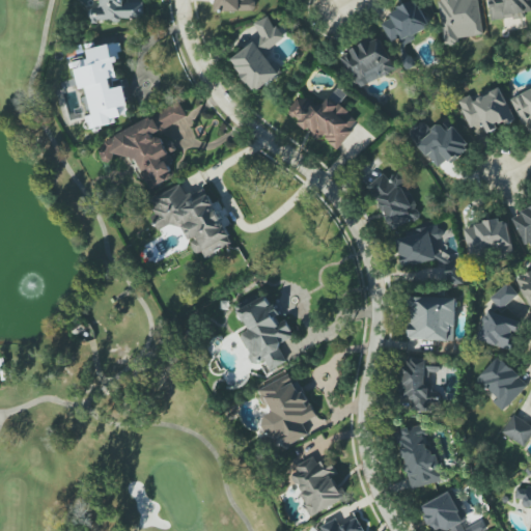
[(144,19),(143,2),(127,3),(127,0),(100,0),(101,8),(89,9),(90,23),(144,19)]
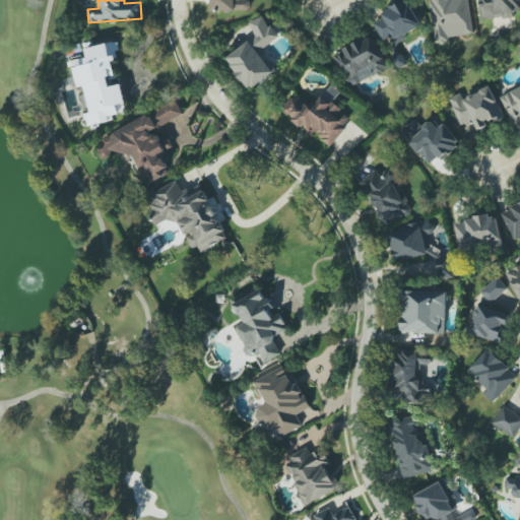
[(210,0),(211,11),(250,11),(250,0),(210,0)]
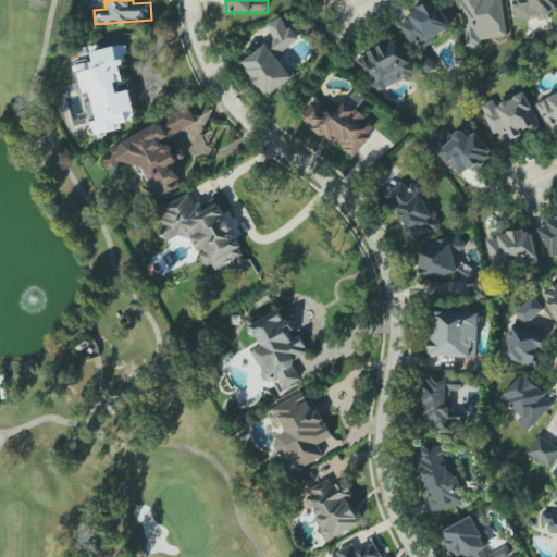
[(452,33),(435,0),(434,0),(408,13),(410,20),(401,24),(413,50),(452,33)]
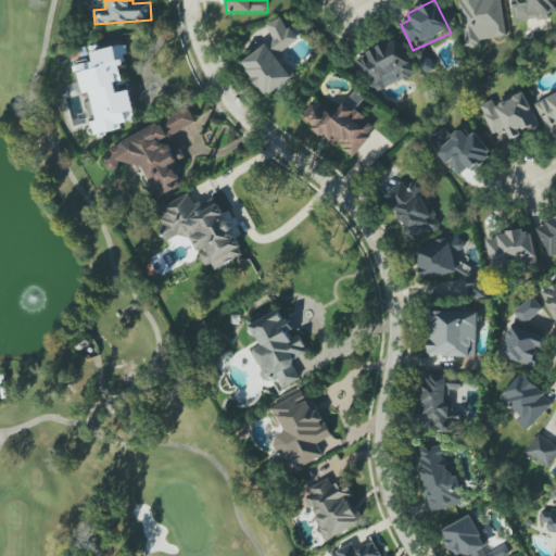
[(501,0),(458,0),(464,43),(506,39),(501,0)]
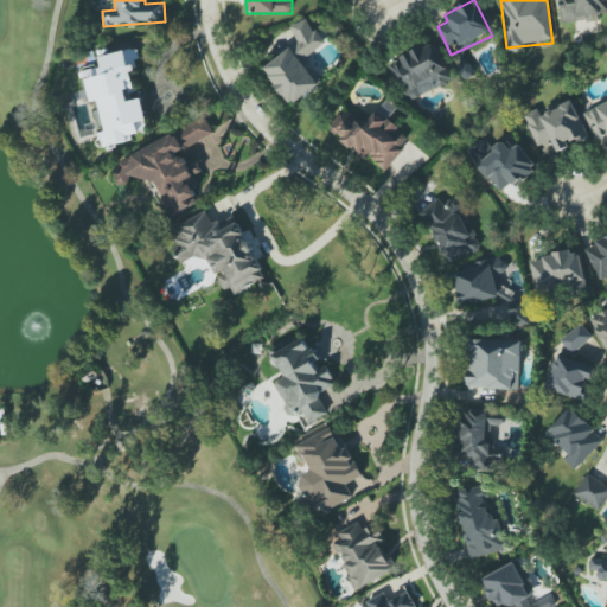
[(606,0),(557,0),(562,25),(600,19),(600,14),(606,13),(606,0)]
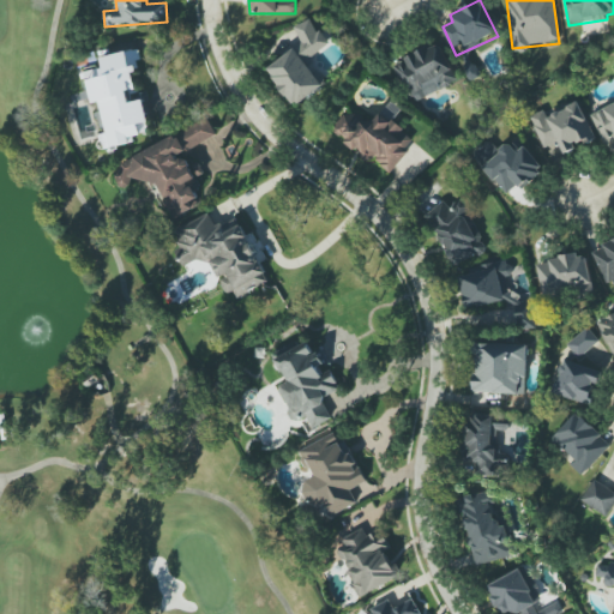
[(268,68),(294,108),(324,88),(306,61),(329,46),(311,18),(294,29),(304,43),(268,68)]
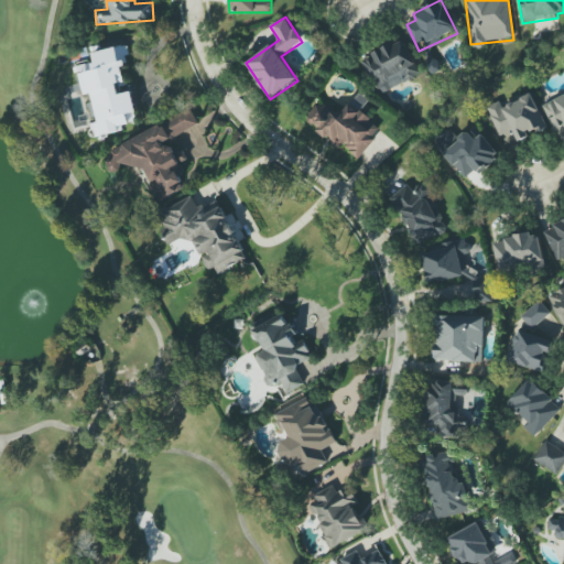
[(421,74),(402,39),(362,60),(381,95),(421,74)]
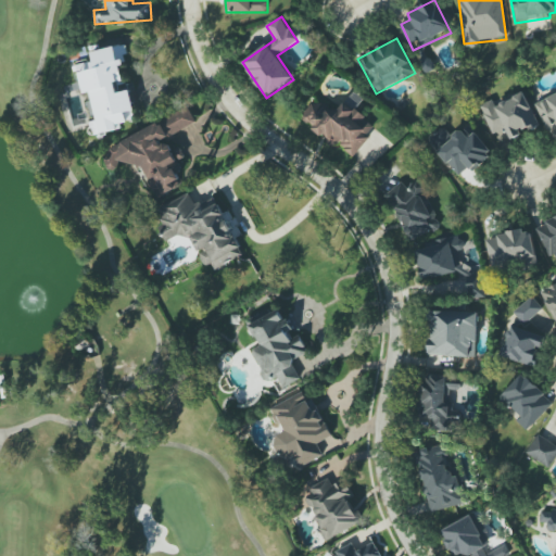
[(137,119),(131,90),(118,93),(116,81),(125,79),(121,57),(128,55),(126,45),(91,51),(93,61),(76,65),(83,95),(92,92),(98,121),(90,122),(93,136),(121,129),(119,124),(137,119)]
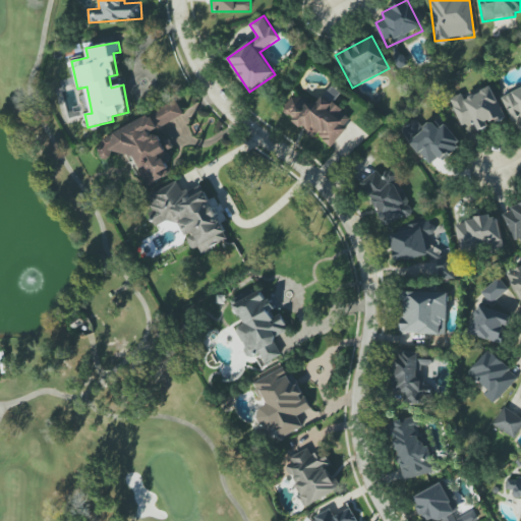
[(450,99),(461,126),(474,121),(478,131),(489,126),(488,124),(505,117),(493,87),(464,99),(462,94),(450,99)]
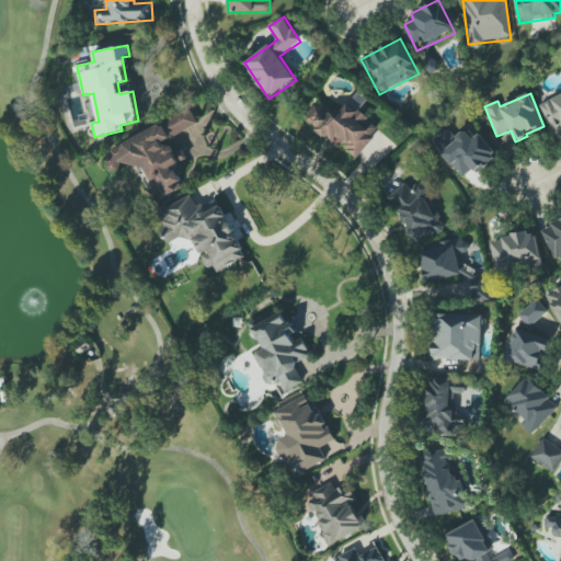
[(560,94),(540,104),(553,135),(560,130),(560,94)]
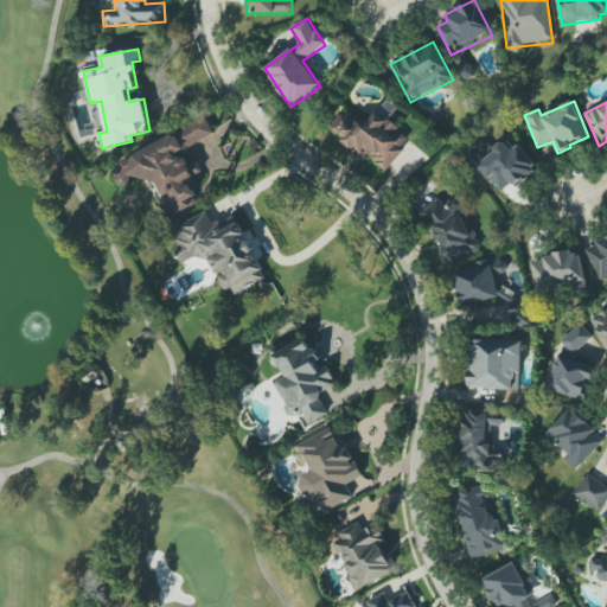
[(384,172),(411,139),(376,110),(364,126),(345,110),(330,128),(384,172)]
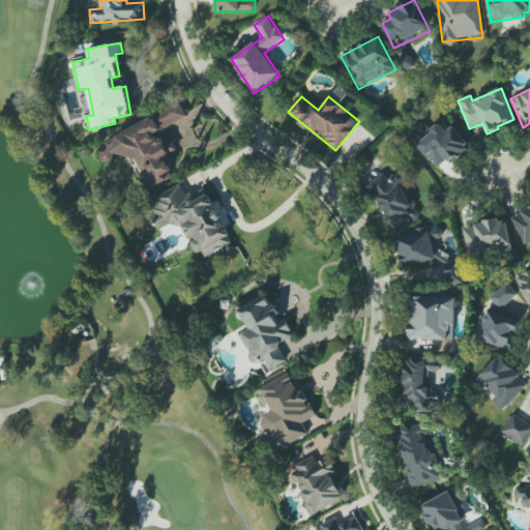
[(149,189),(175,177),(165,156),(177,150),(173,140),(163,145),(157,133),(187,118),(180,104),(101,141),(106,150),(99,153),(105,164),(115,158),(116,162),(133,153),(149,189)]
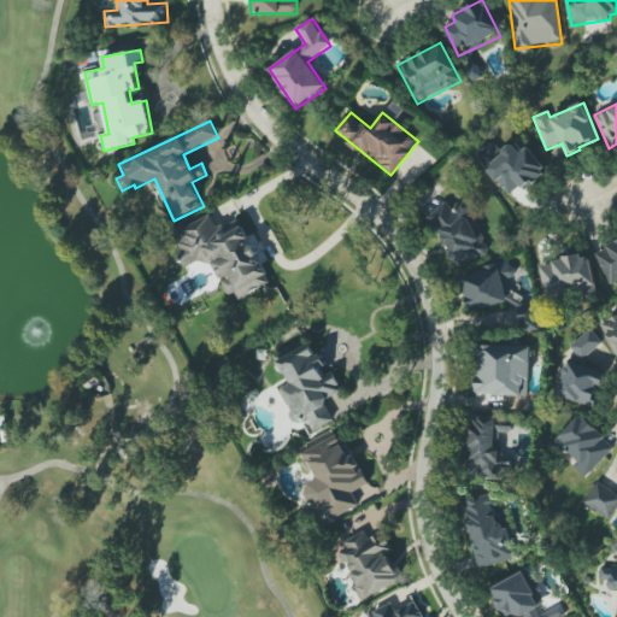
[(527,147),(519,153),(509,141),(498,151),(493,145),(479,158),(509,195),(521,186),(524,191),(547,171),(527,147)]
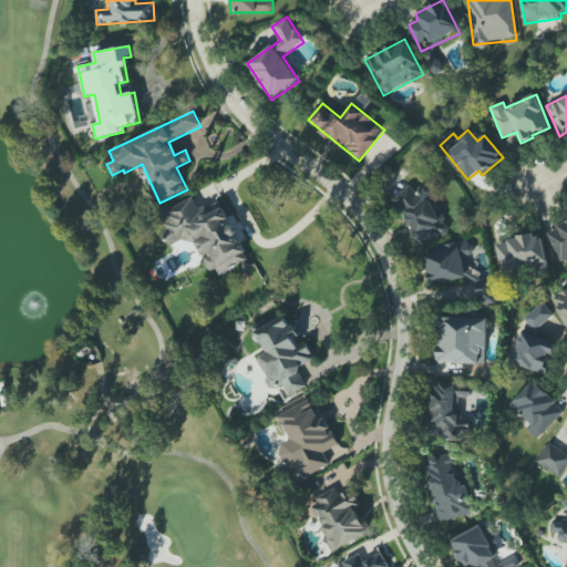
[(394,197),(420,246),(451,230),(428,185),(414,192),(412,187),(394,197)]
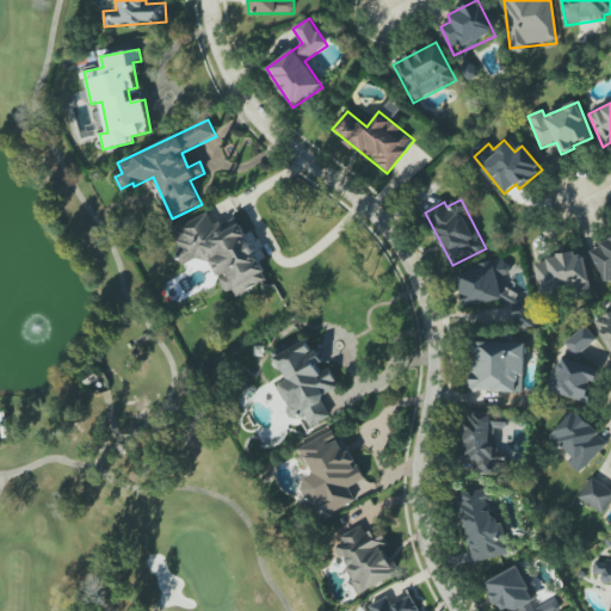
[(269,281),(241,223),(222,233),(211,211),(172,230),(189,265),(208,255),(227,294),(234,290),(238,296),(269,281)]
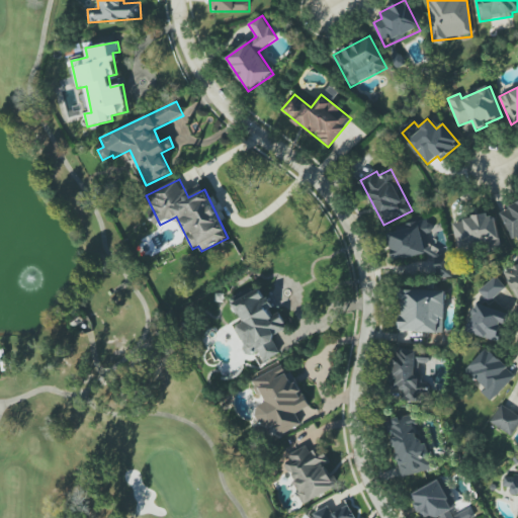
[(517,202),(500,211),(515,245),(517,243),(517,202)]
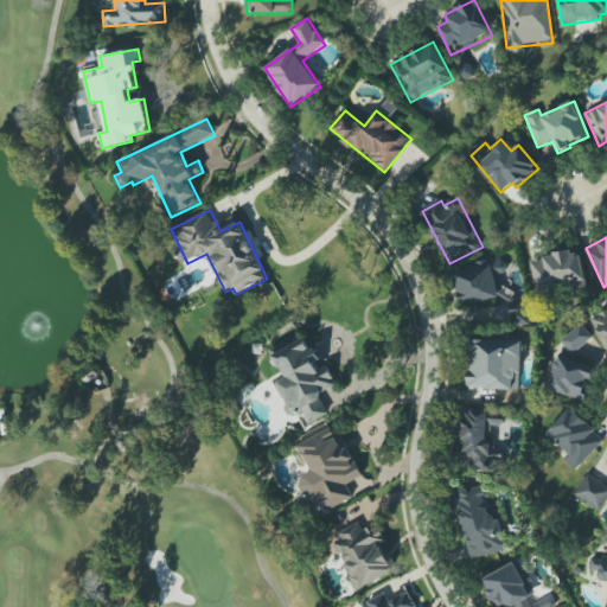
[(580,250),(530,260),(538,298),(587,287),(580,250)]
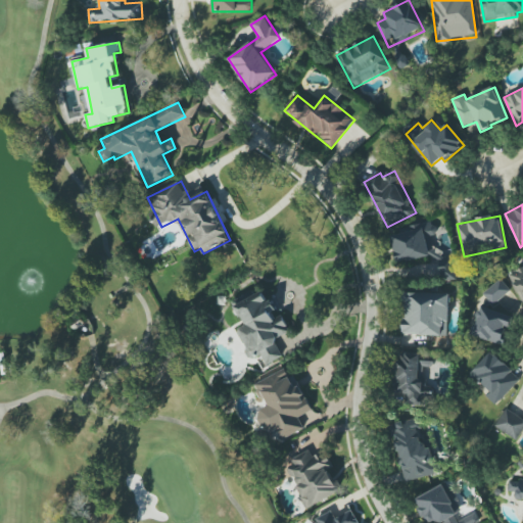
[(396,263),(430,256),(435,283),(456,279),(452,248),(437,250),(433,224),(391,230),(396,263)]
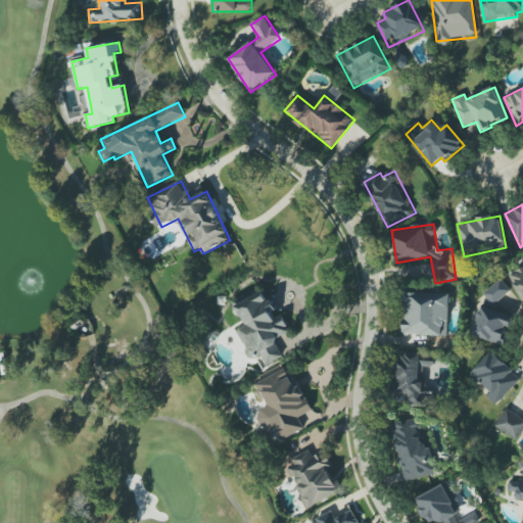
[(522,269),(510,275),(522,304),(522,269)]
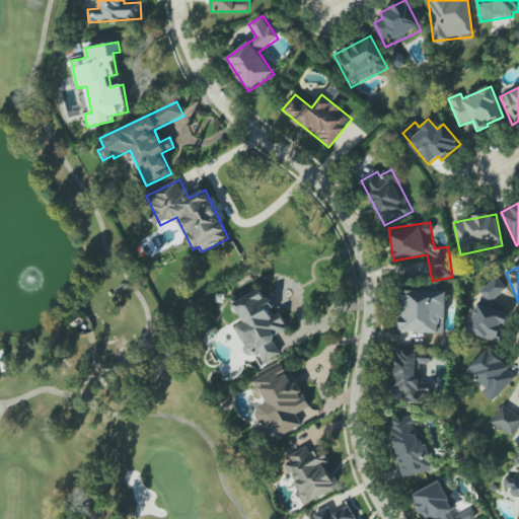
[(507,288),(497,277),(479,291),(489,303),(507,288)]
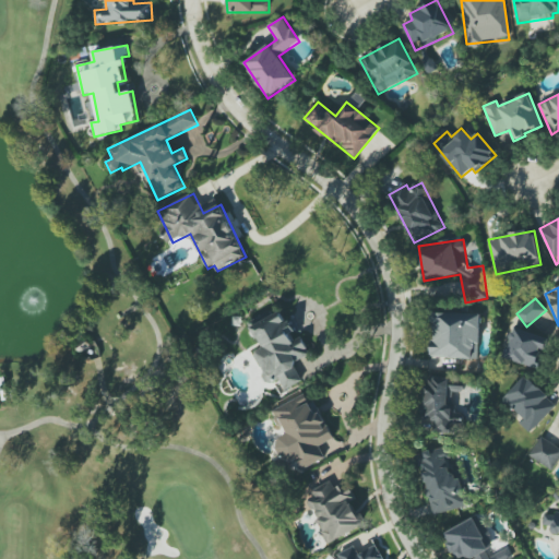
[(432,357),(478,359),(480,313),(433,312),(432,357)]
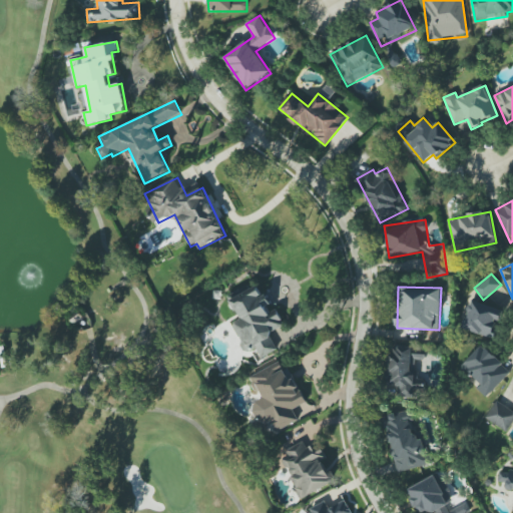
[(230,297),(238,322),(235,323),(244,353),(258,348),(261,357),(277,352),(271,332),(284,327),(279,310),(272,312),(266,295),(262,296),(259,288),(230,297)]
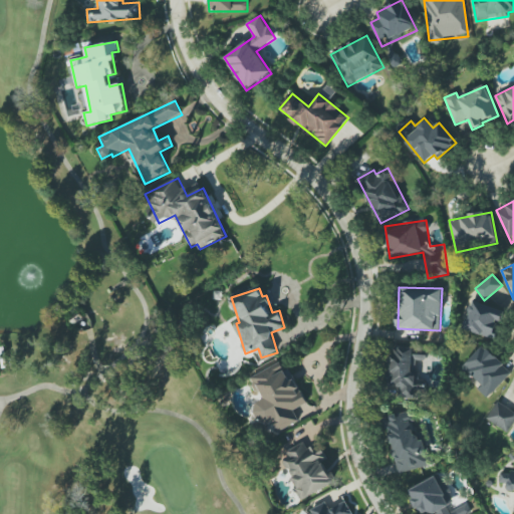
[(497,338),(504,309),(472,301),(465,330),(497,338)]
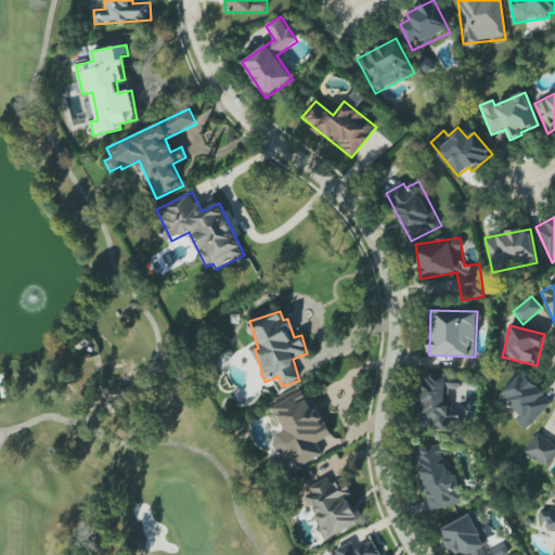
[(500,396),(519,415),(515,420),(526,429),(553,402),(521,373),(500,396)]
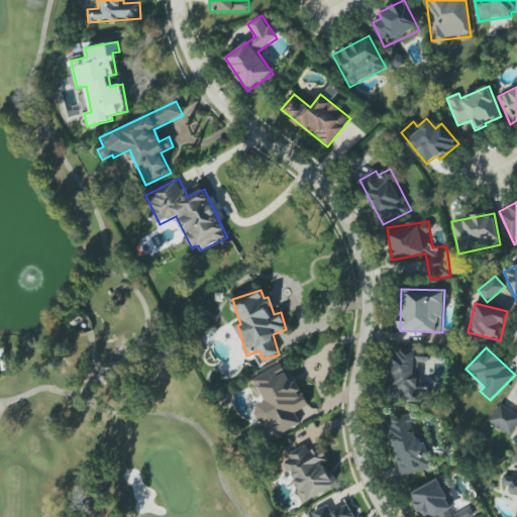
[(401,400),(427,402),(428,386),(418,386),(420,363),(428,363),(428,357),(415,356),(416,350),(394,348),(391,388),(402,389),(401,400)]
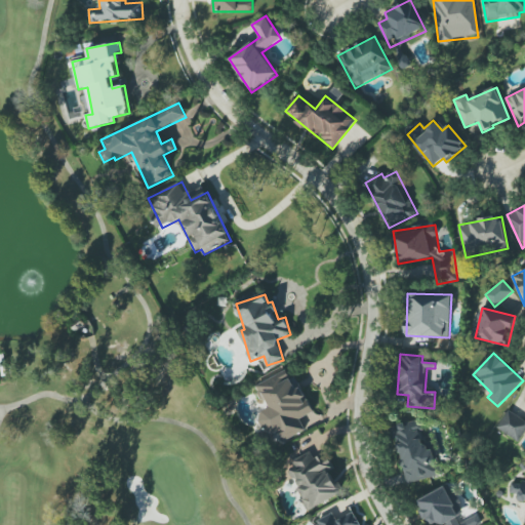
[(314,412),(301,386),(295,389),(287,370),(255,385),(267,409),(257,413),(268,435),(278,430),(283,441),(306,431),(299,418),(314,412)]
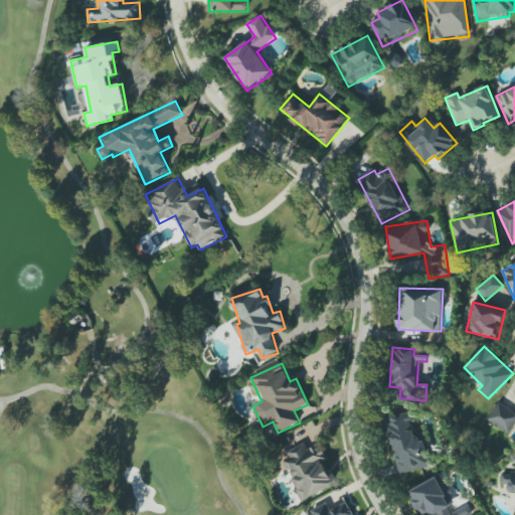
[(487,419),(508,434),(514,422),(514,412),(499,402),(487,419)]
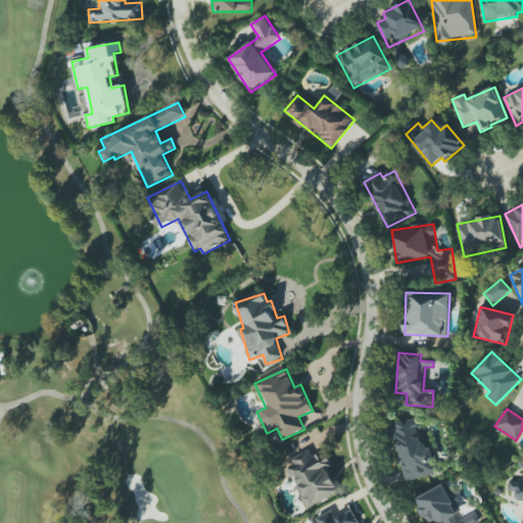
[(408,482),(436,473),(418,417),(389,426),(408,482)]
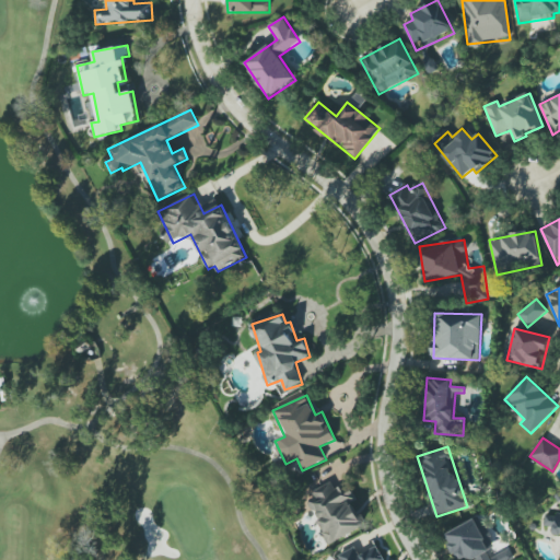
[(327,545),(363,526),(351,502),(358,500),(352,490),(346,494),(341,486),(335,489),(333,483),(306,497),(324,531),(321,533),(327,545)]
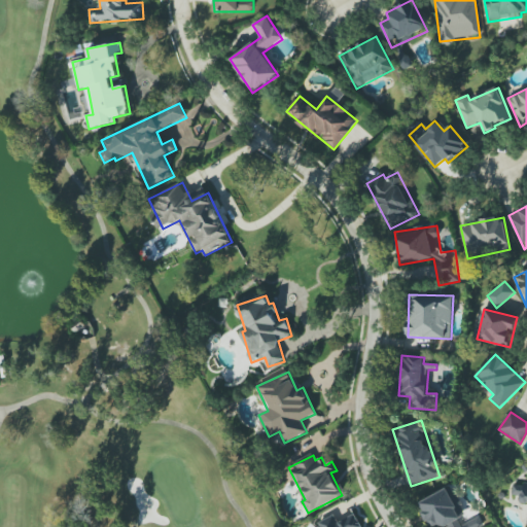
[(526,482),(514,480),(512,495),(520,496),(519,502),(526,503),(526,482)]
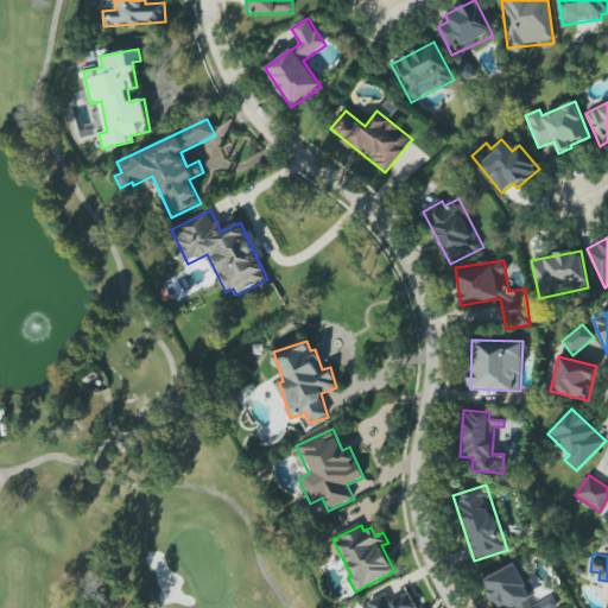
[(558,607),(552,596),(532,606),(527,597),(532,595),(517,563),(482,580),(495,607),(558,607)]
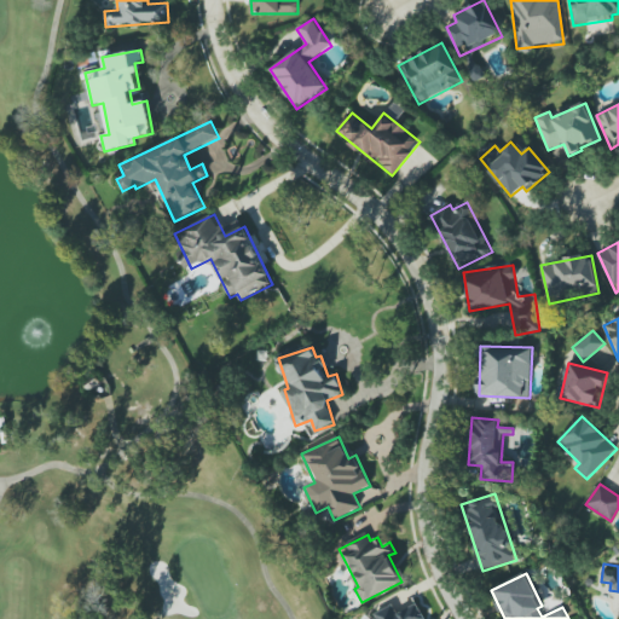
[(422,618),(416,603),(395,613),(393,605),(374,613),(375,618),(422,618)]
